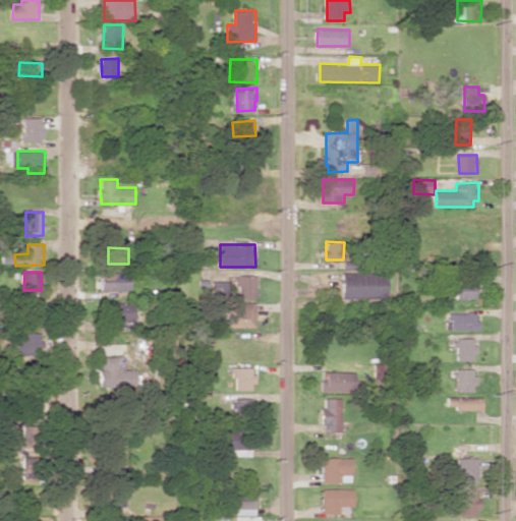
[(102,291),(131,290),(131,272),(102,273),(102,291)]
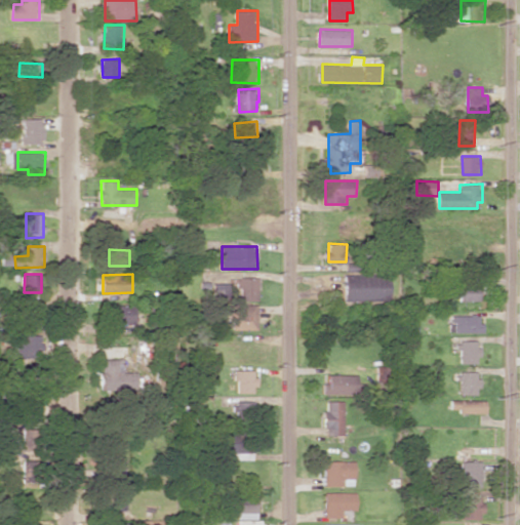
[(392,300),(391,274),(346,275),(346,301),(392,300)]
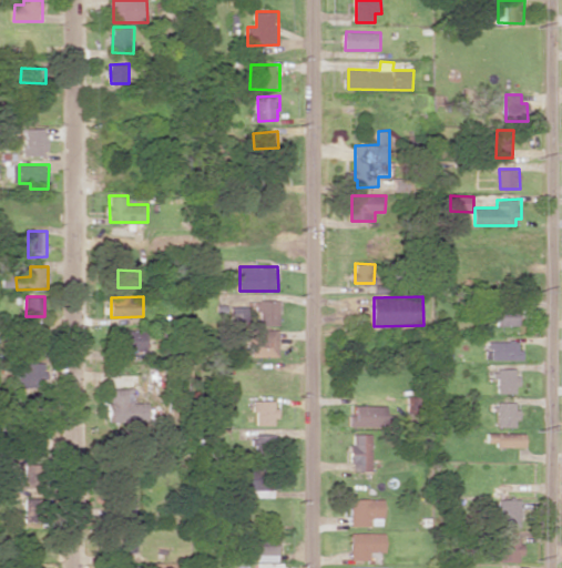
[(281,300),(259,301),(261,326),(282,325),(281,300)]
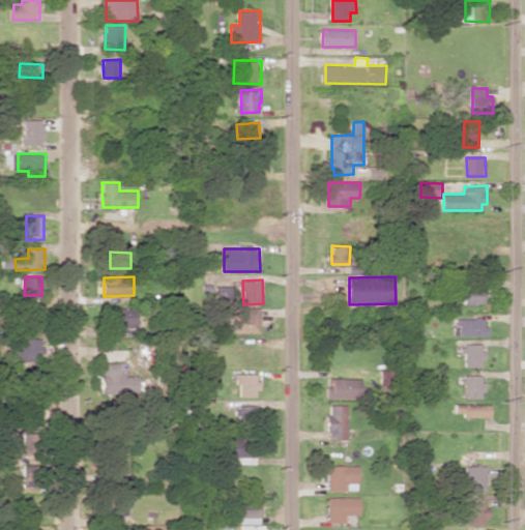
[(487,303),(486,285),(465,286),(465,303),(487,303)]
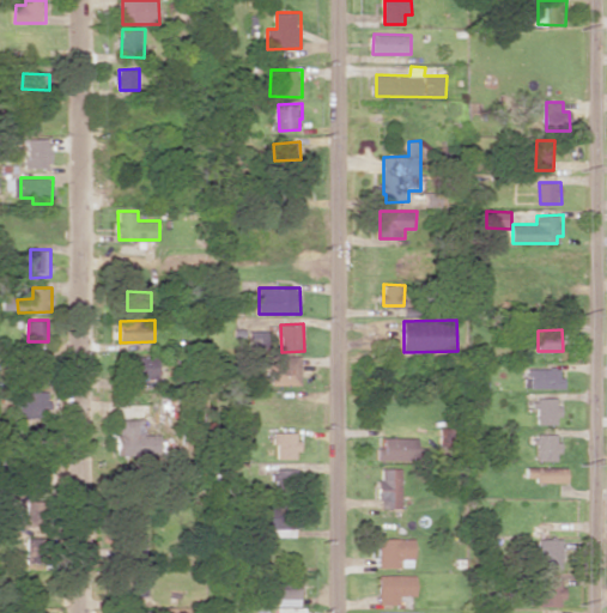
[(30,381),(50,382),(52,356),(30,354),(30,381)]
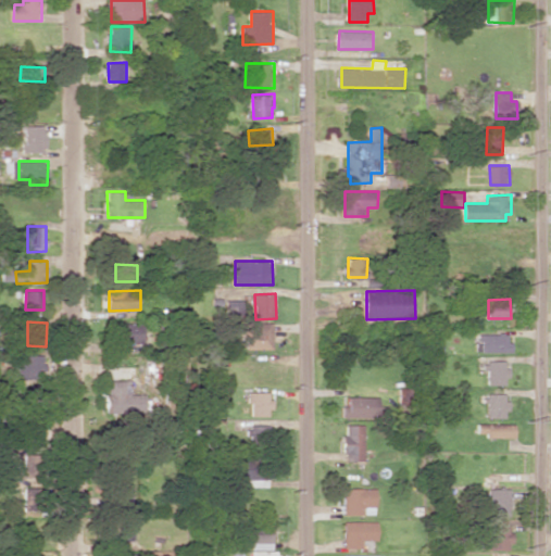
[(146,344),(145,323),(117,324),(117,345),(146,344)]
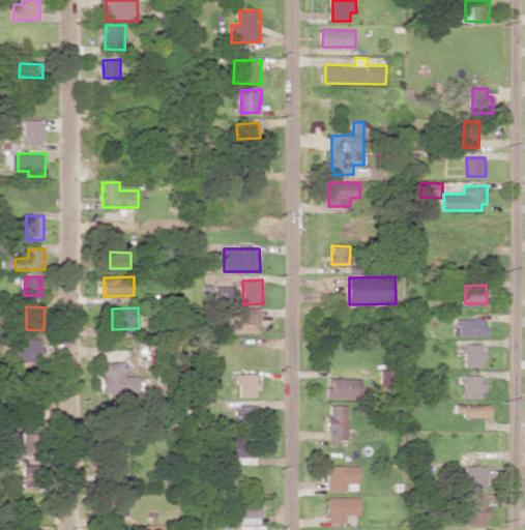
[(237,332),(262,332),(262,307),(238,307),(237,332)]
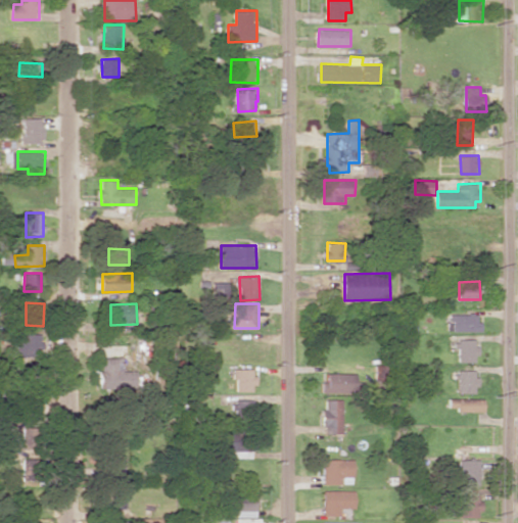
[(480,331),(480,314),(454,314),(454,331),(480,331)]
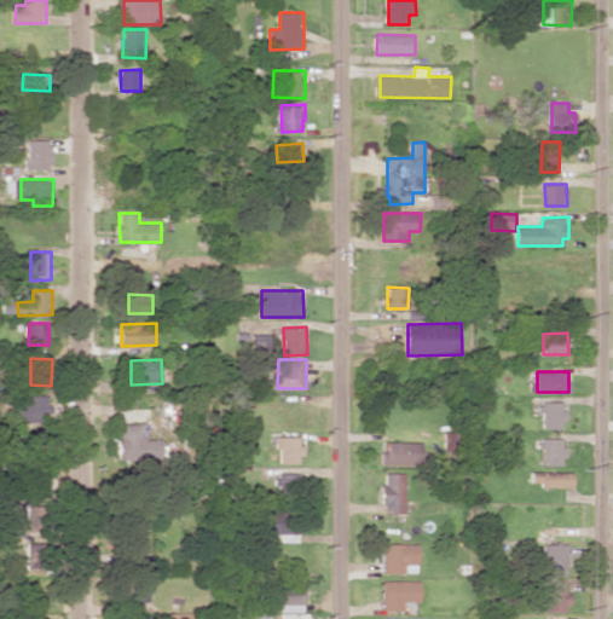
[(52,395),(22,395),(22,422),(52,422),(52,395)]
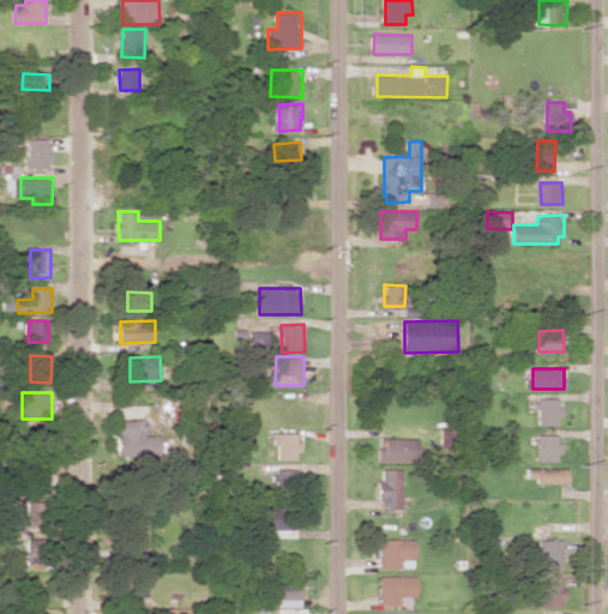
[(539,425),(561,425),(561,405),(559,405),(559,398),(537,399),(539,425)]
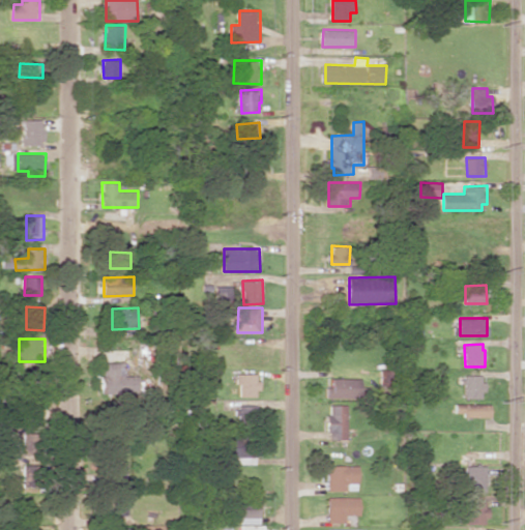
[(126,377),(126,362),(105,362),(106,386),(125,386),(125,390),(144,389),(144,376),(126,377)]
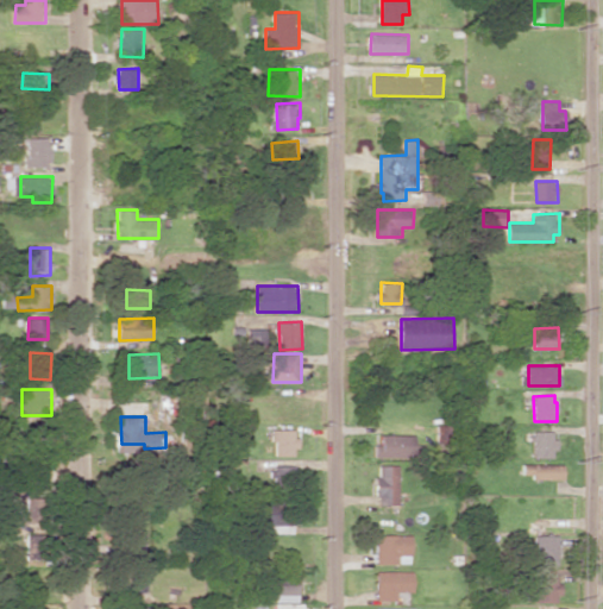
[(48,443),(45,426),(30,427),(31,445),(48,443)]
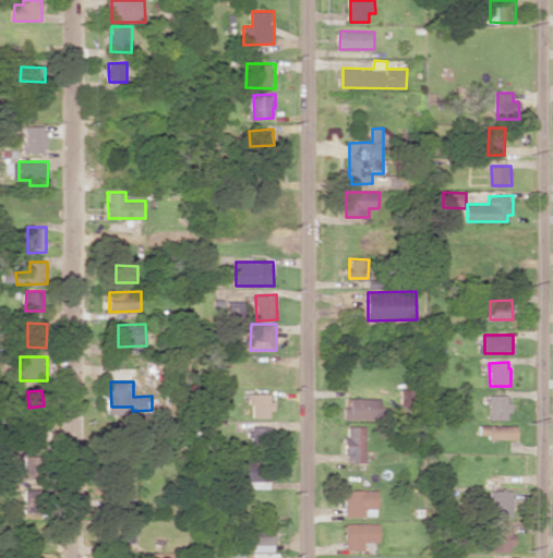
[(253,417),(274,417),(274,392),(253,392),(253,417)]
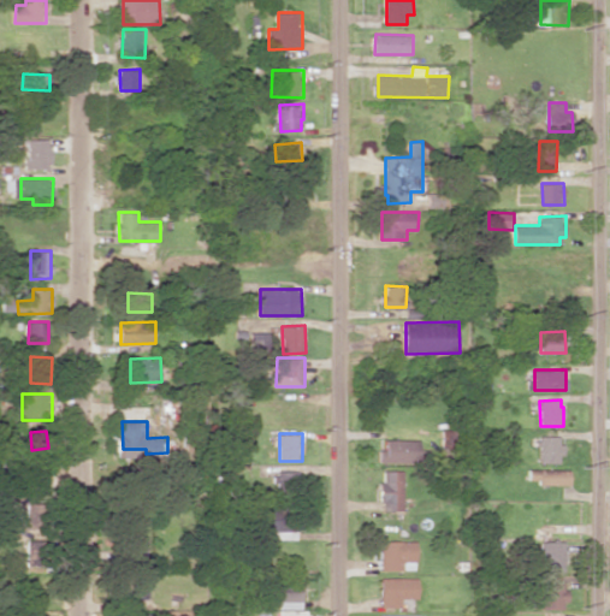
[(563,463),(563,436),(540,436),(540,462),(563,463)]
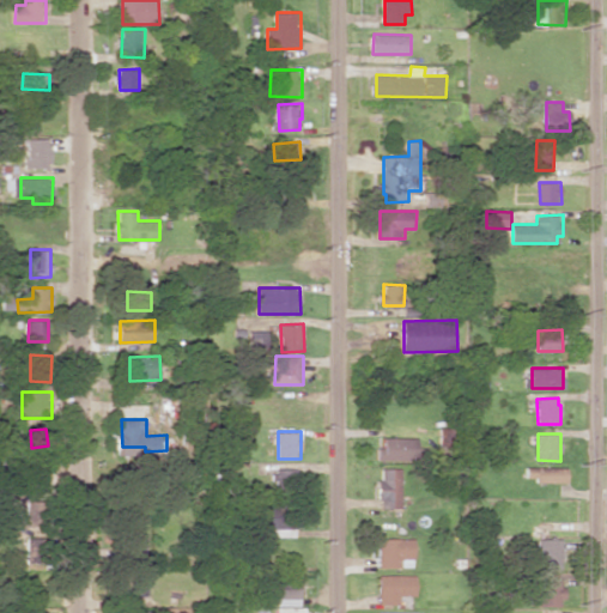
[(419,437),(386,437),(386,447),(380,447),(380,460),(419,460),(419,437)]
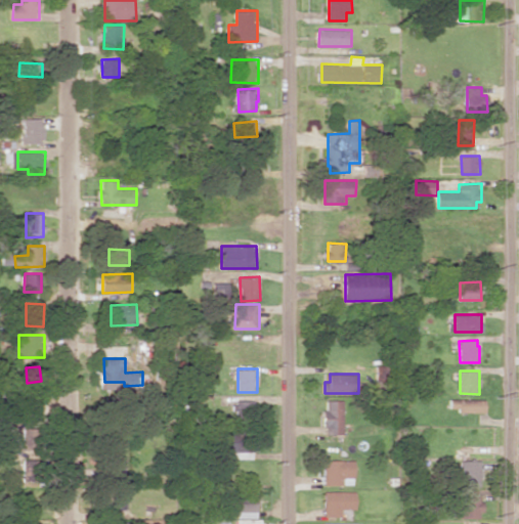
[(486,399),(451,399),(451,411),(486,411),(486,399)]
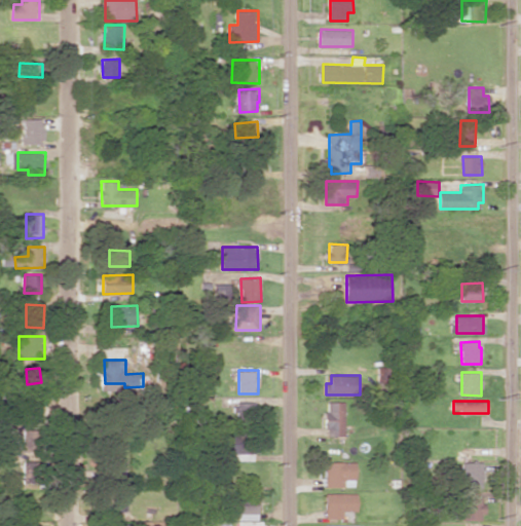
[(256,410),(256,402),(236,403),(237,428),(259,427),(258,410),(256,410)]
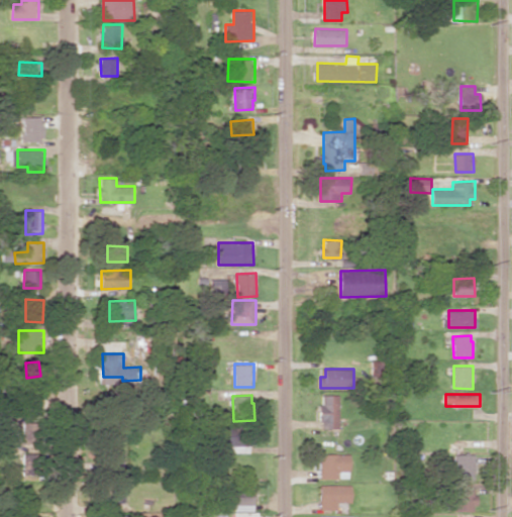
[(340,395),(322,395),(323,428),(341,428),(340,395)]
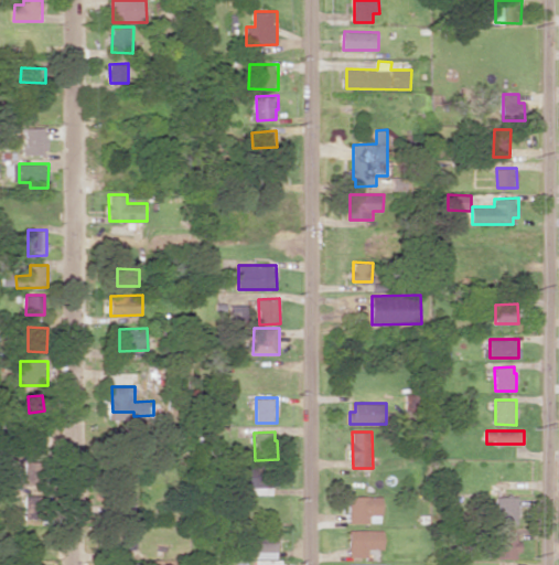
[(38,462),(27,464),(28,479),(38,478),(38,462)]
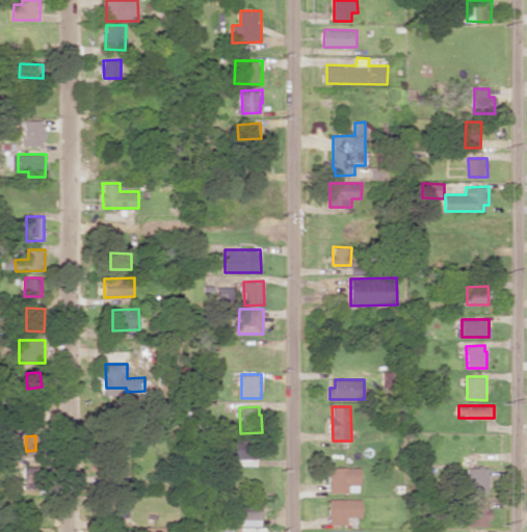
[(227,458),(263,459),(264,439),(228,437),(227,458)]
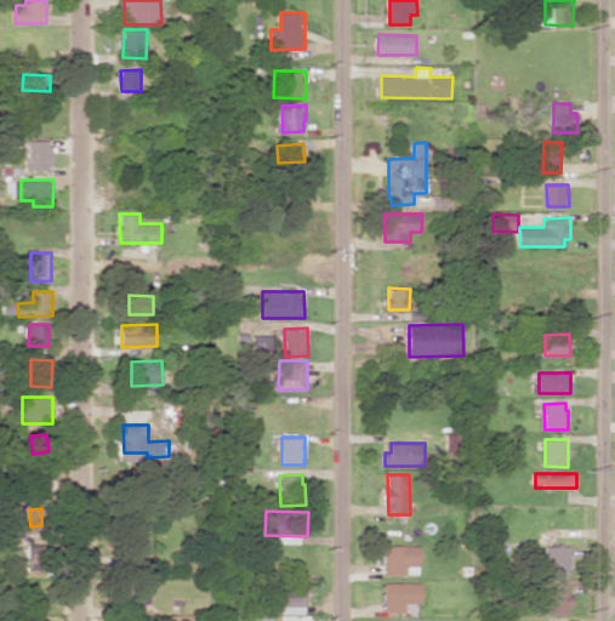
[(30,543),(30,569),(44,569),(43,543),(30,543)]
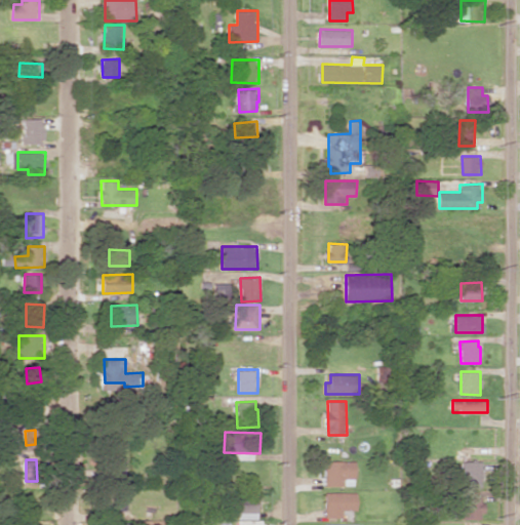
[(356,460),(327,460),(326,485),(356,486),(356,460)]
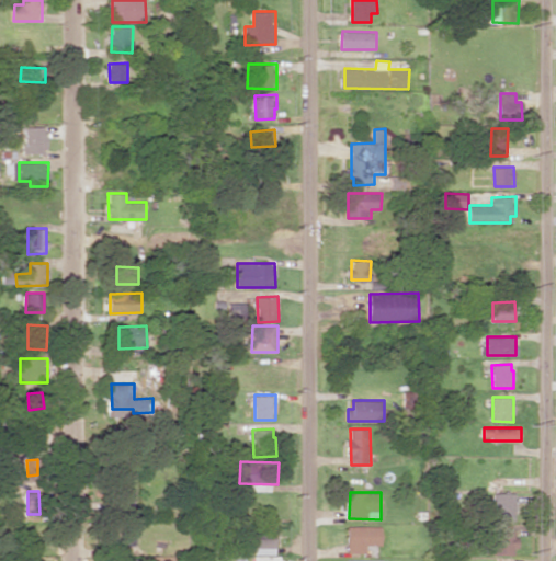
[(515,522),(515,493),(496,492),(496,502),(487,501),(487,521),(515,522)]
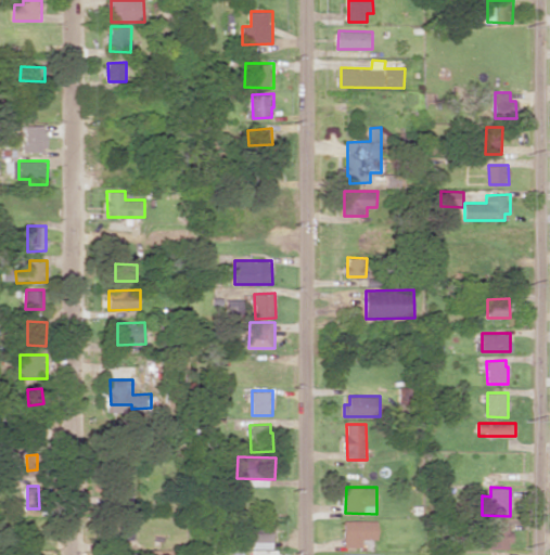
[(119,519),(117,540),(136,541),(138,520),(119,519)]
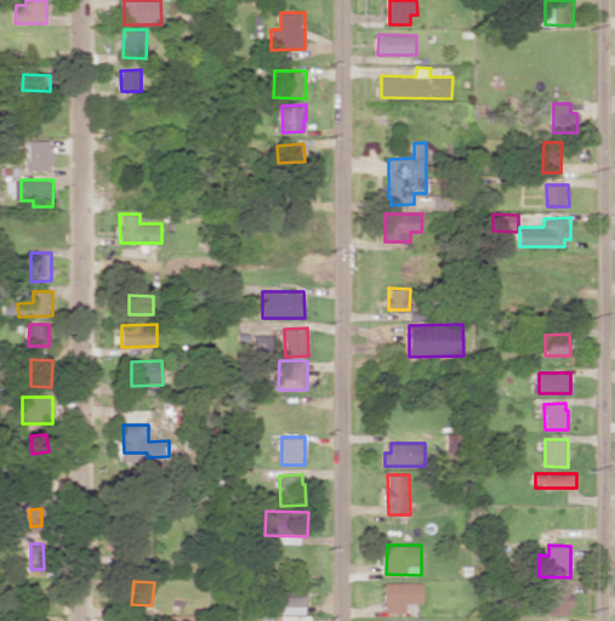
[(423,603),(423,582),(386,582),(386,613),(408,611),(408,603),(423,603)]
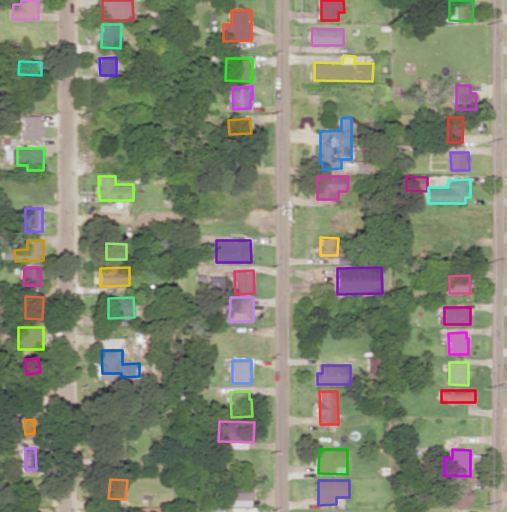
[(472,506),(472,483),(447,482),(447,506),(472,506)]
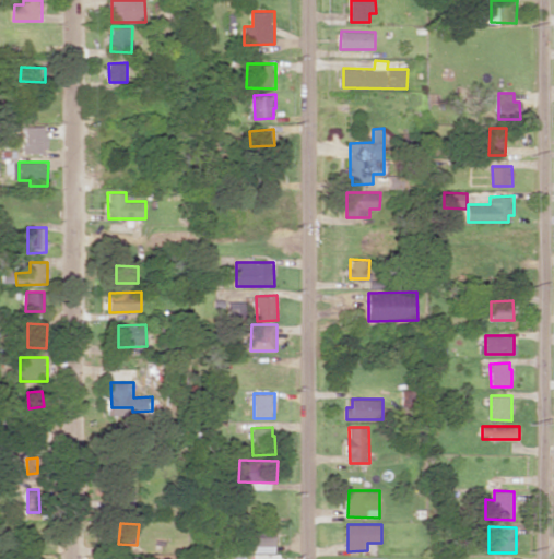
[(277,551),(277,527),(246,528),(246,551),(277,551)]
